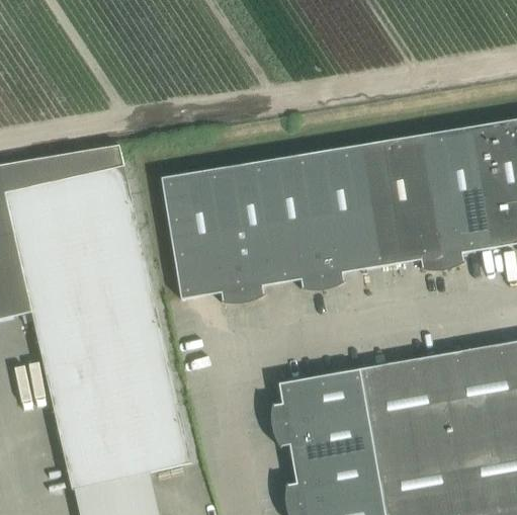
[(516,146),(512,118),(470,125),(491,247),(516,242),(516,146)]
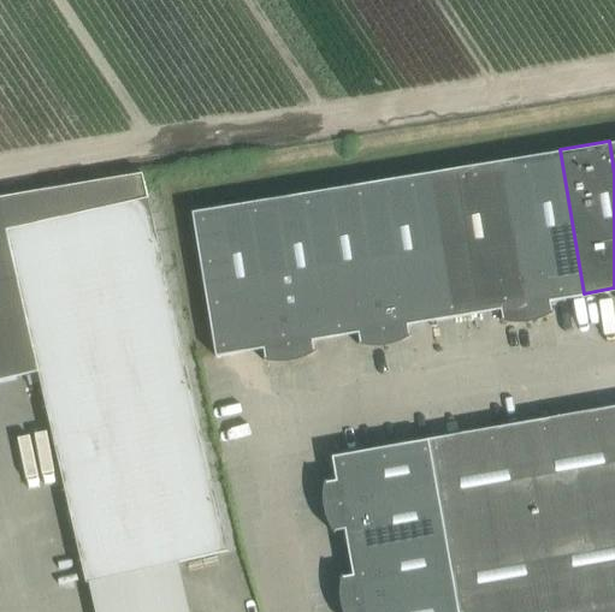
[(560,149),(500,159),(526,318),(543,315),(553,310),(551,308),(550,309),(548,299),(584,293),(560,149)]
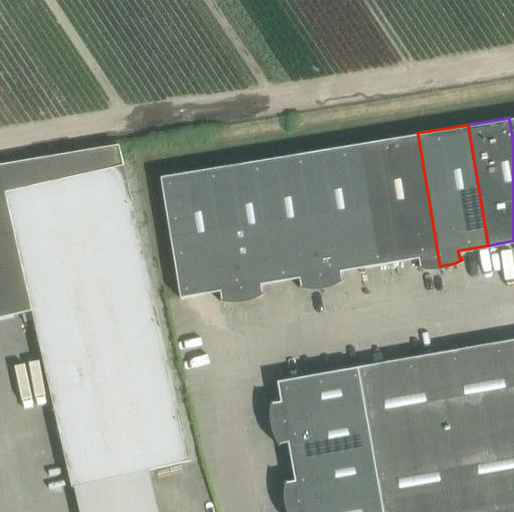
[(417,133),(358,143),(378,264),(417,258),(418,265),(417,265),(417,267),(425,269),(440,266),(417,133)]
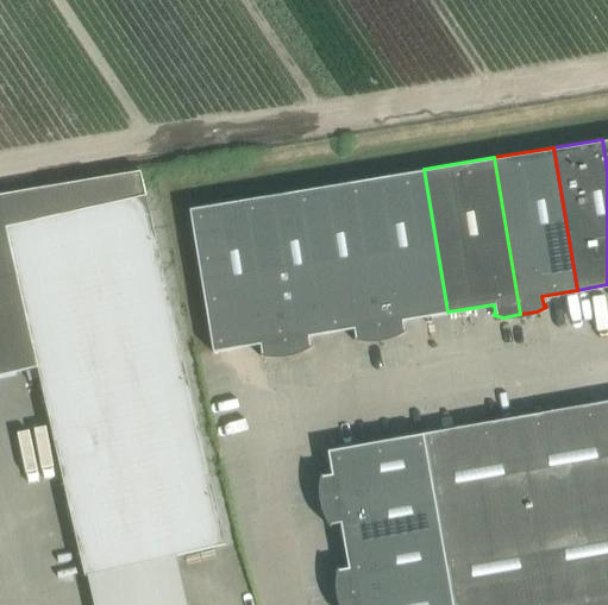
[(139,169),(0,191),(0,373),(37,365),(92,604),(186,604),(175,553),(224,542),(139,169)]
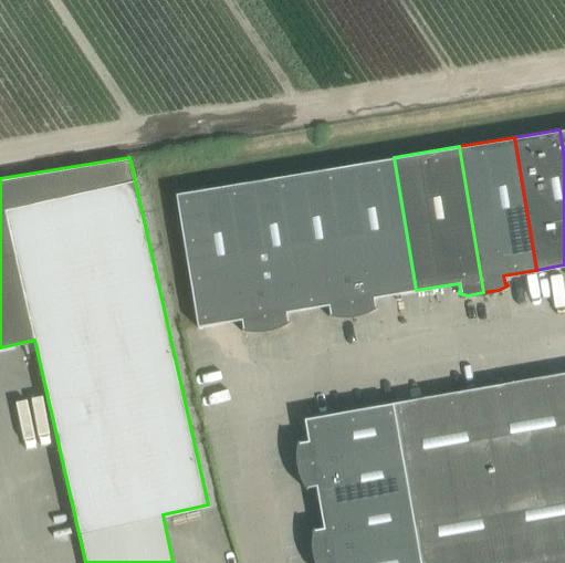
[(394,157),(328,168),(353,314),(367,311),(372,310),(376,306),(375,305),(374,305),(373,296),(416,290),(394,157)]
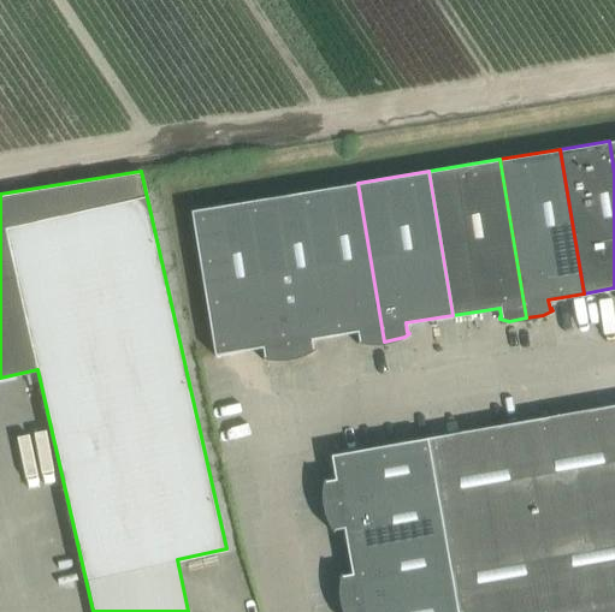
[(358,183),(309,190),(333,334),(356,331),(359,340),(358,340),(356,342),(361,343),(367,344),(384,342),(358,183)]
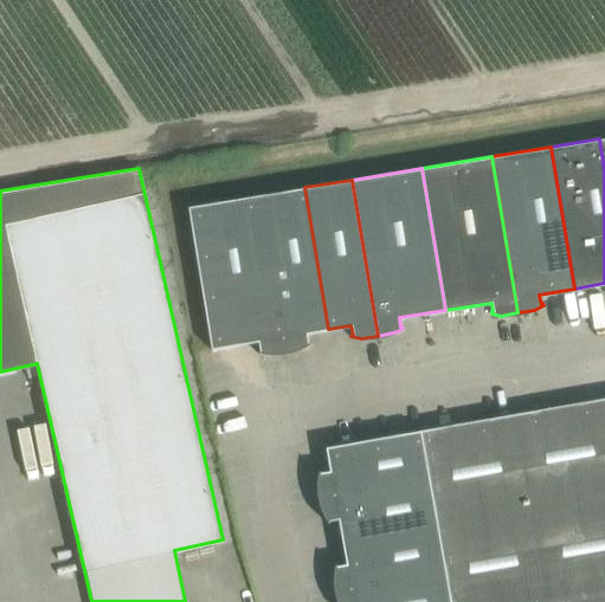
[(304,187),(258,195),(284,351),(300,348),(304,347),(309,343),(308,342),(307,342),(306,332),(328,329),(304,187)]
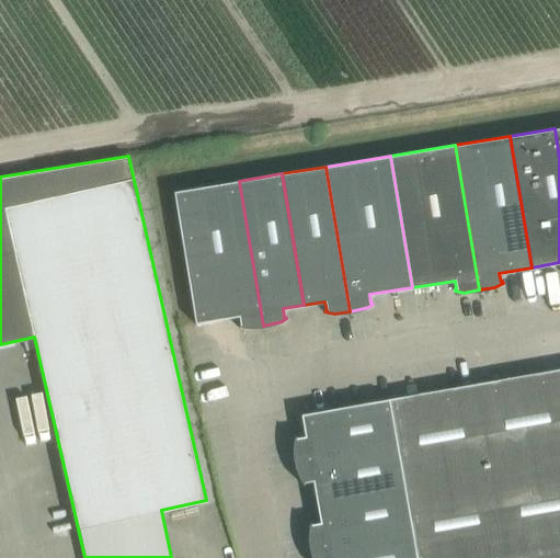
[(173,191),(191,302),(195,323),(239,316),(240,325),(239,325),(238,326),(243,327),(248,328),(263,326),(239,181),(173,191)]
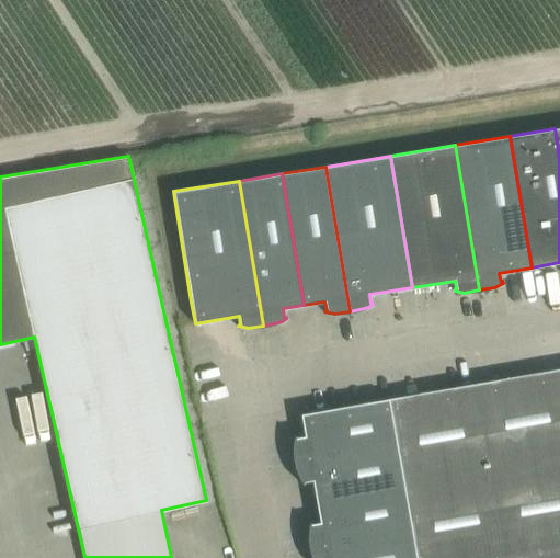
[(559,367),(540,372),(559,486),(559,367)]
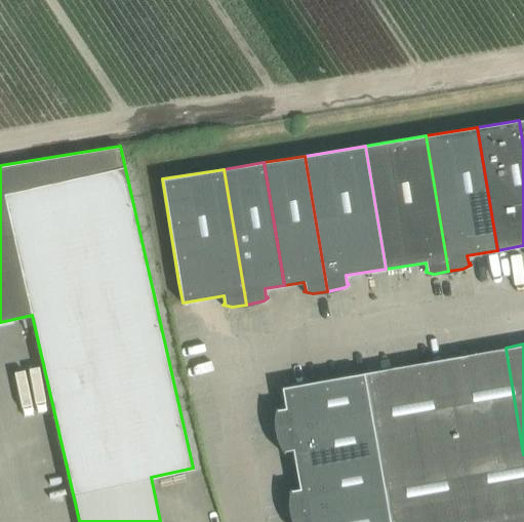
[(523,521),(523,454),(506,348),(425,362),(452,521),(523,521)]
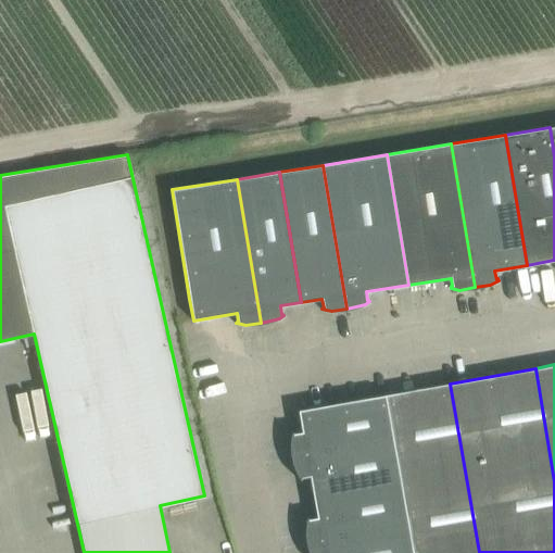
[(479,552),(450,384),(385,396),(392,439),(400,481),(407,525),(412,552),(479,552)]
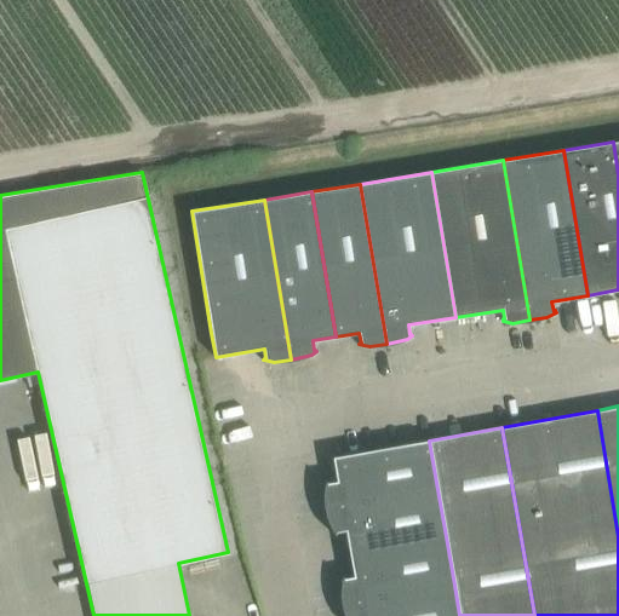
[(324,491),(326,508),(437,489),(429,441),(332,458),(337,482),(327,483),(327,482),(325,481),(324,487),(324,491)]
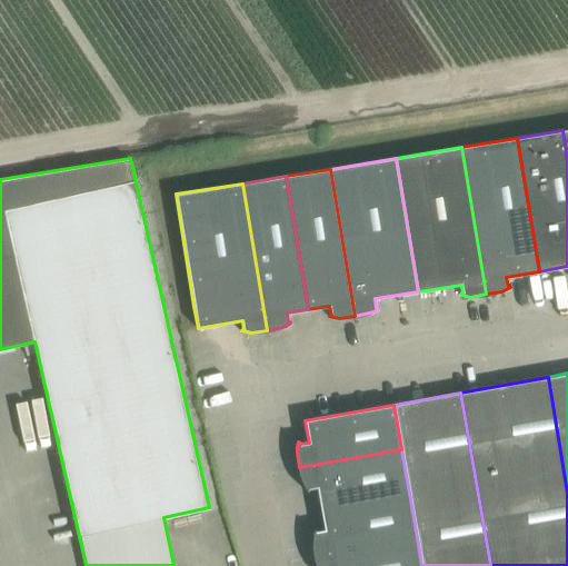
[(401,449),(299,467),(302,482),(305,487),(307,490),(308,489),(308,488),(317,487),(320,508),(409,493),(401,449)]
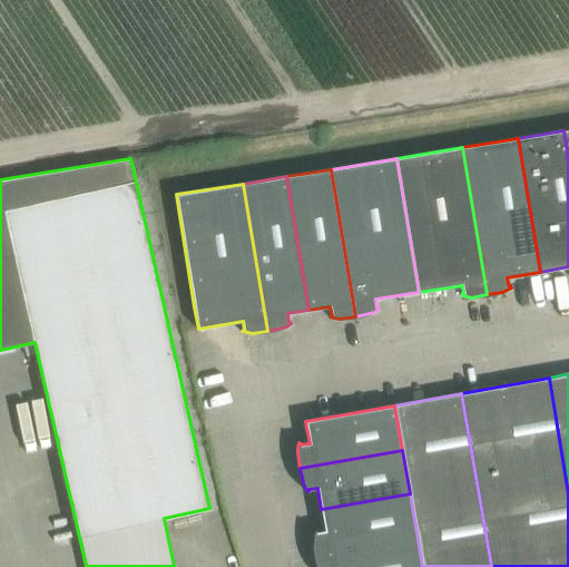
[(313,540),(315,556),(418,538),(410,494),(321,509),(325,530),(316,533),(316,531),(314,530),(313,540)]
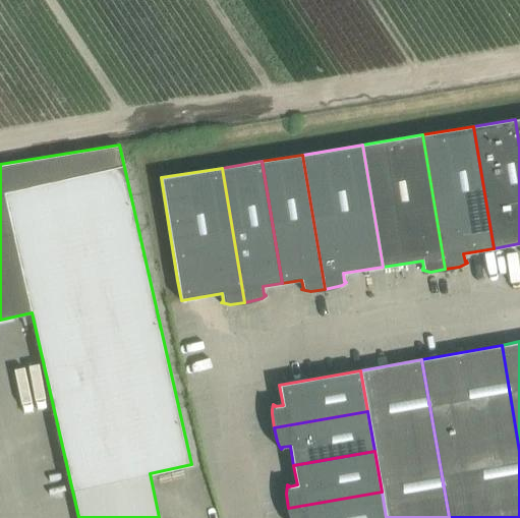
[(386,517),(382,492),(288,508),(290,517),(386,517)]
